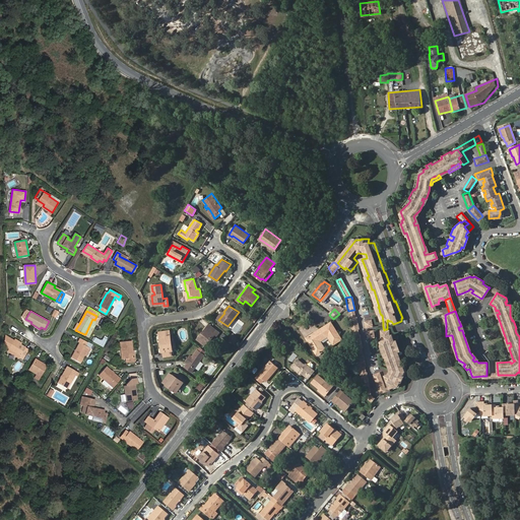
[(354,315),(348,316),(351,330),(356,329),(358,329),(354,315)]
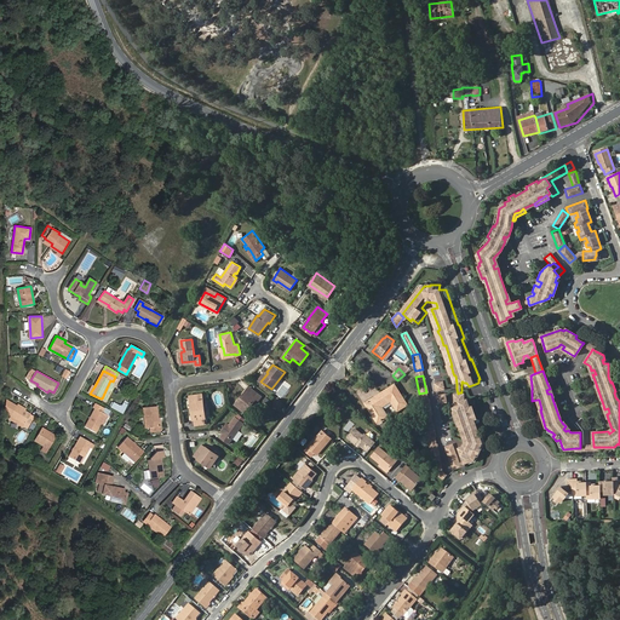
[(116,383),(113,382),(110,380),(102,399),(105,401),(116,383)]
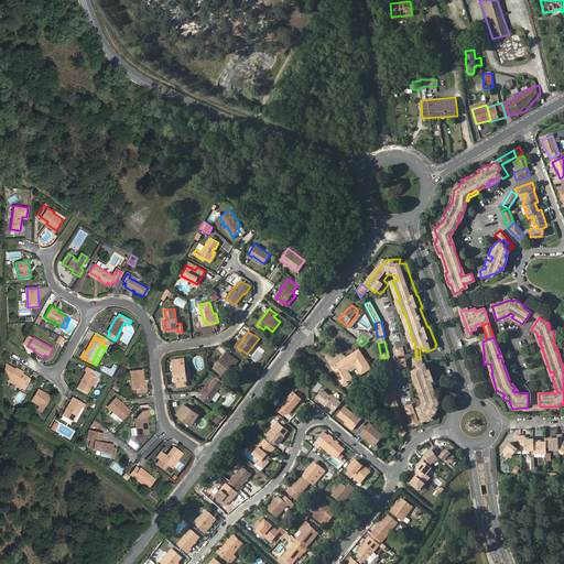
[(360,350),(348,357),(349,359),(344,364),(343,361),(334,367),(345,384),(354,379),(347,369),(357,364),(364,373),(371,368),(360,350)]
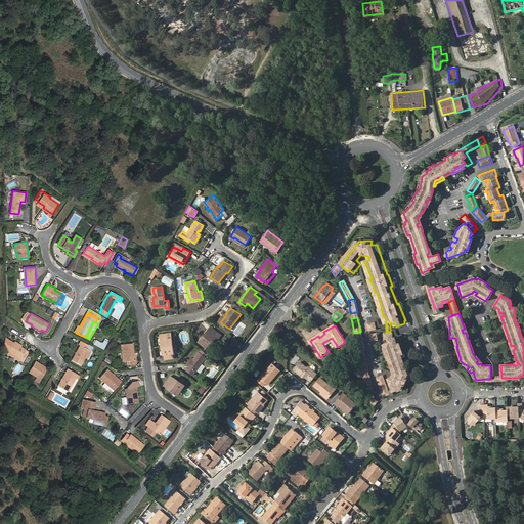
[(208,348),(211,344),(209,343),(213,339),(214,340),(216,337),(218,339),(222,335),(214,329),(211,332),(208,329),(205,333),(206,334),(203,338),(202,337),(199,341),(208,348)]
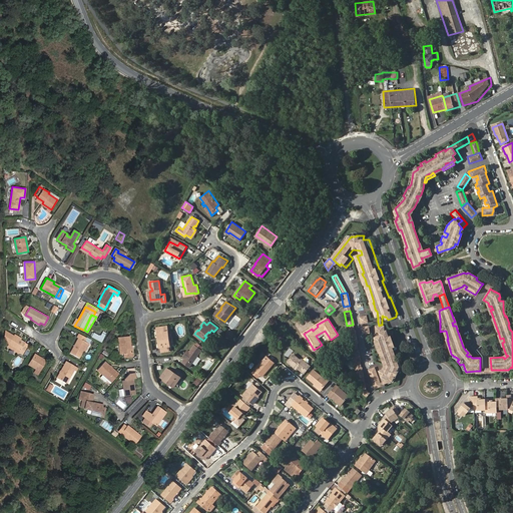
[(158,331),(159,338),(160,338),(160,342),(159,342),(160,347),(161,347),(162,352),(169,351),(169,346),(170,346),(168,329),(158,331)]
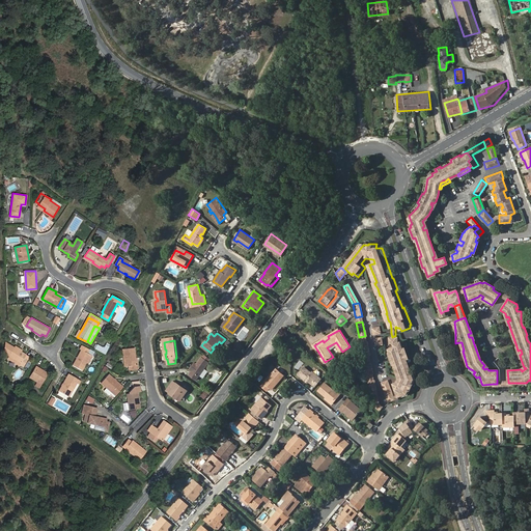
[(235,341),(231,347),(241,353),(244,345),(235,341)]
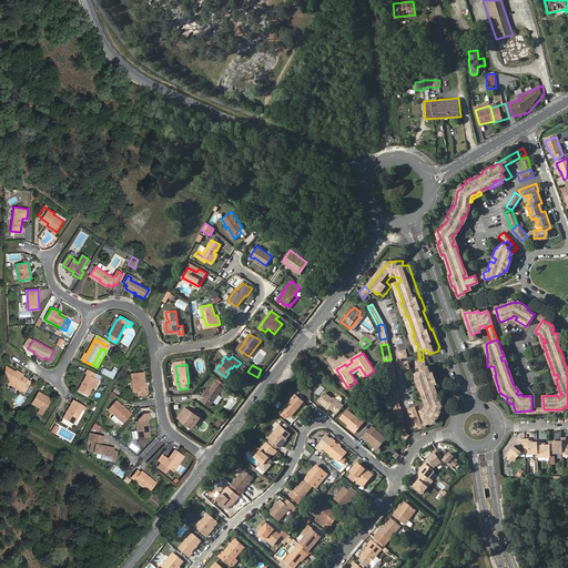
[(385,366),(386,371),(386,375),(387,381),(394,379),(395,378),(392,365),(391,365),(385,366)]
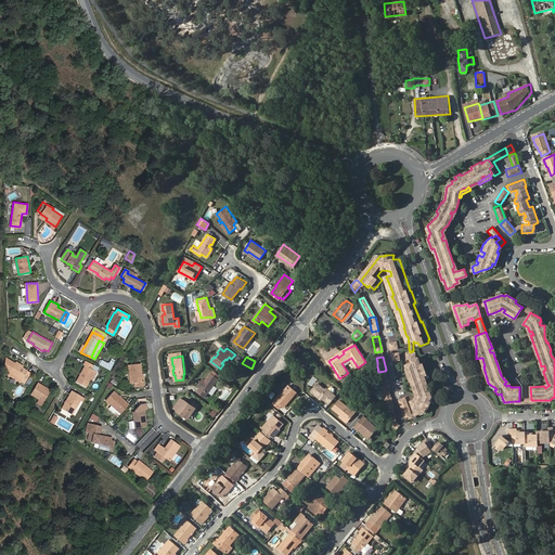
[(417,399),(414,400),(420,415),(430,413),(438,396),(429,375),(431,375),(427,362),(425,363),(423,357),(414,360),(415,362),(409,364),(410,368),(409,369),(410,372),(411,375),(413,382),(414,381),(418,395),(417,399)]
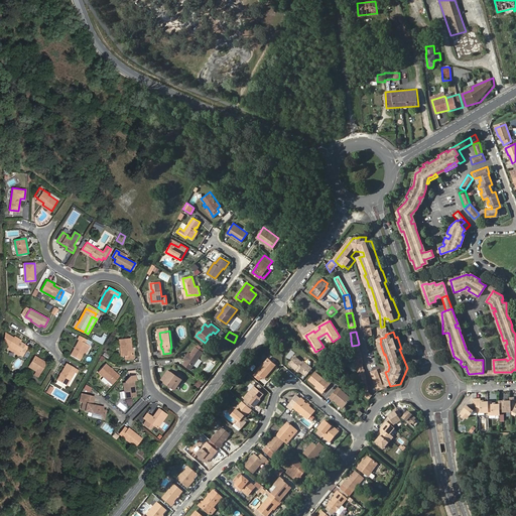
[(101,338),(93,335),(91,339),(102,344),(106,335),(103,333),(101,338)]
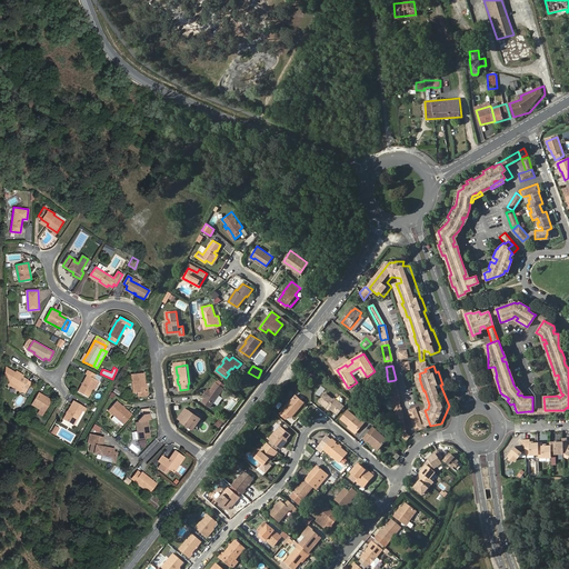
[(365,378),(367,377),(360,367),(350,372),(357,382),(358,381),(352,372),(359,369),(365,378)]
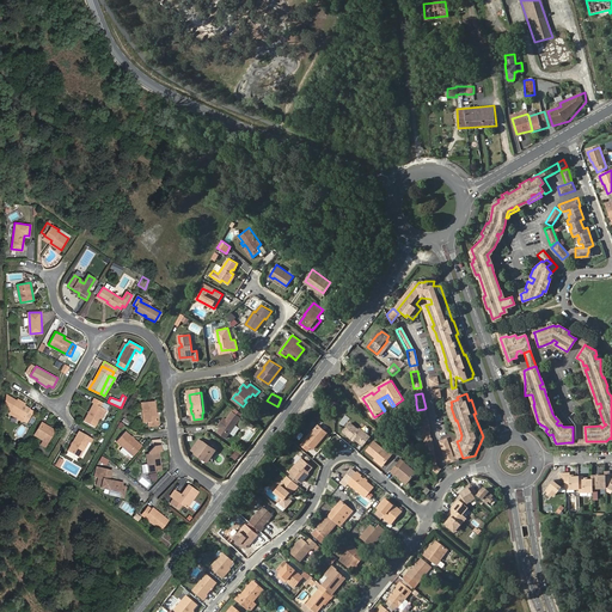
[(99,418),(105,409),(101,407),(103,403),(95,398),(92,403),(95,404),(85,421),(95,427),(99,418)]
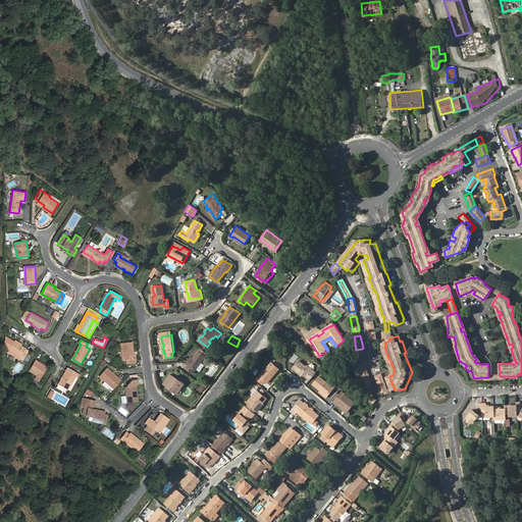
[(21,346),(14,342),(9,349),(20,356),(19,358),(23,360),(28,353),(24,351),(25,349),(21,346)]
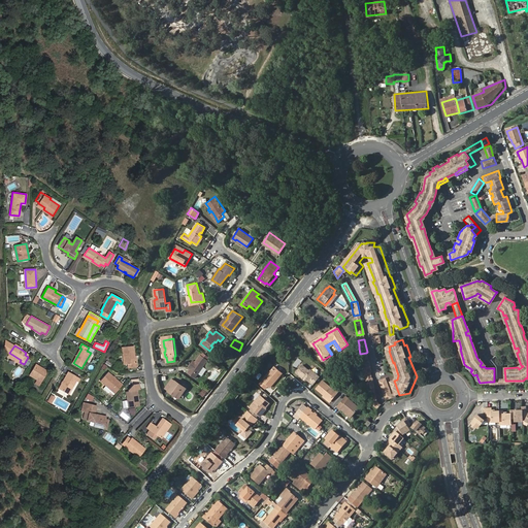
[(135,363),(135,356),(133,345),(123,347),(125,364),(129,364),(129,368),(137,366),(137,363),(135,363)]
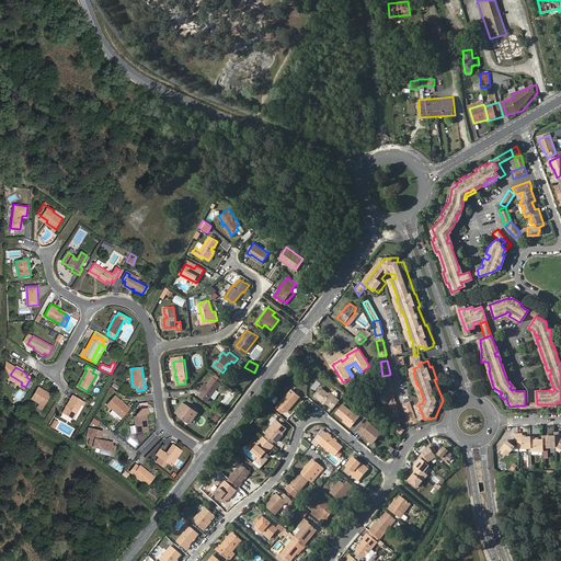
[(216,389),(220,382),(219,381),(214,377),(213,377),(208,385),(206,387),(204,385),(201,390),(203,391),(199,396),(207,401),(210,396),(216,389)]
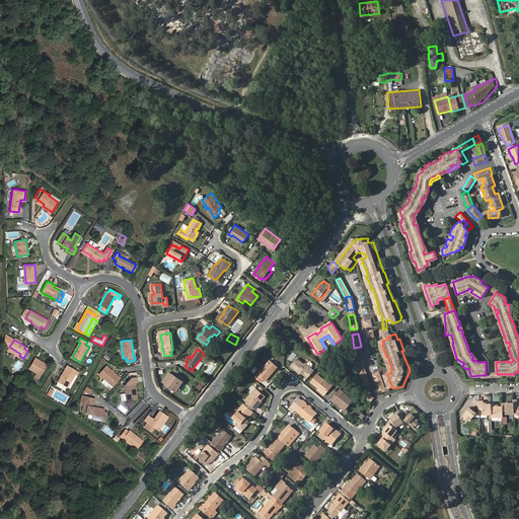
[(355,353),(358,366),(364,365),(362,352),(361,352),(355,353)]
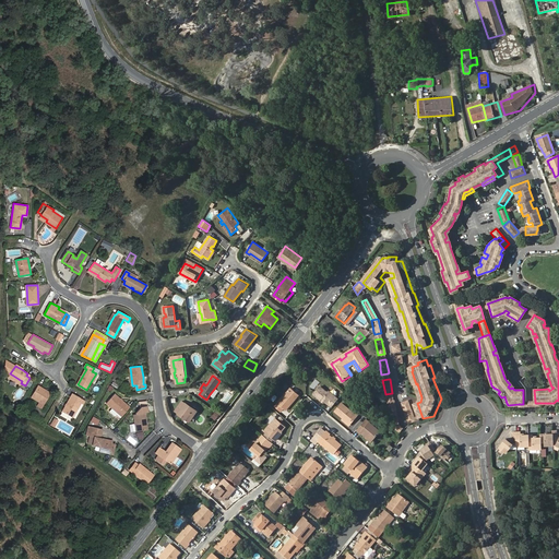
[(332,406),(339,397),(329,389),(326,391),(319,384),(312,393),(320,400),(321,397),(323,400),(332,406)]
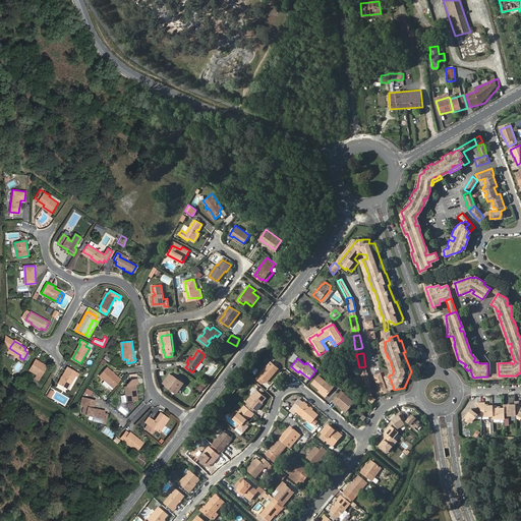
[(36,359),(29,370),(37,375),(41,378),(47,368),(41,365),(42,363),(36,359)]
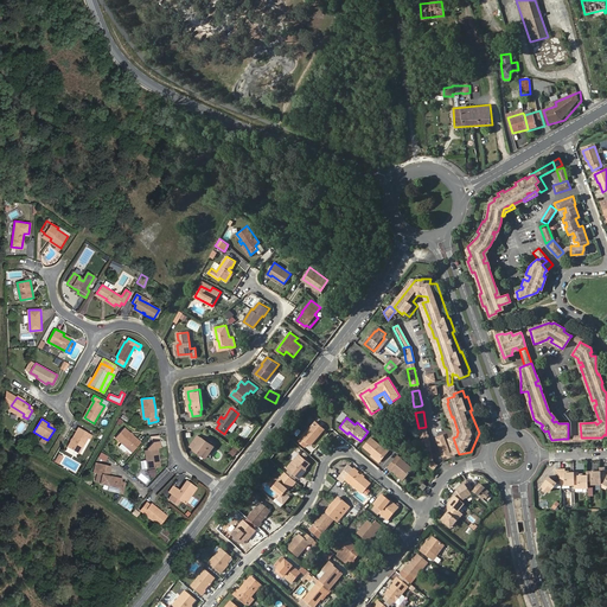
[(238,423),(234,421),(228,428),(232,432),(238,423)]
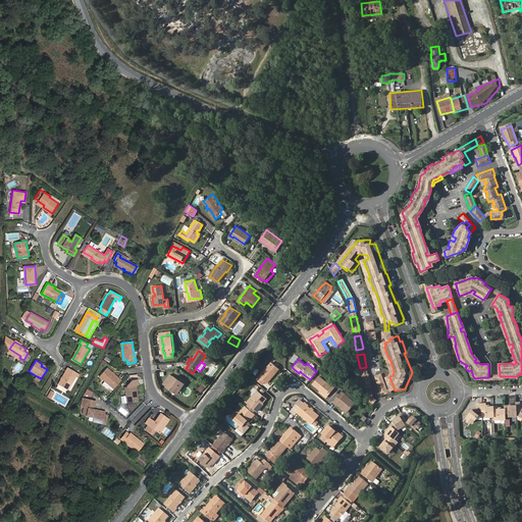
[(271,362),(257,378),(263,383),(265,380),(267,382),(279,368),(271,362)]
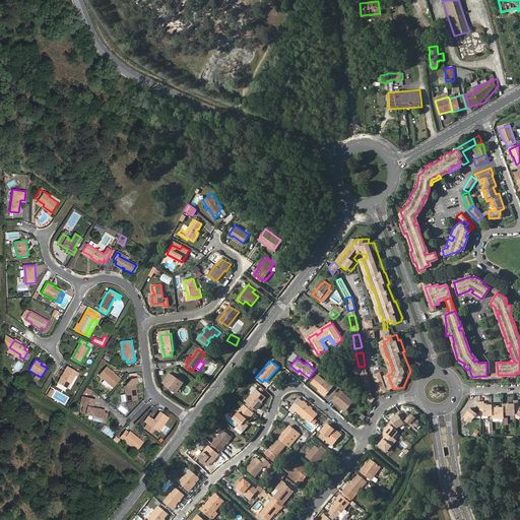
[(206,373),(209,376),(215,369),(212,366),(206,373)]
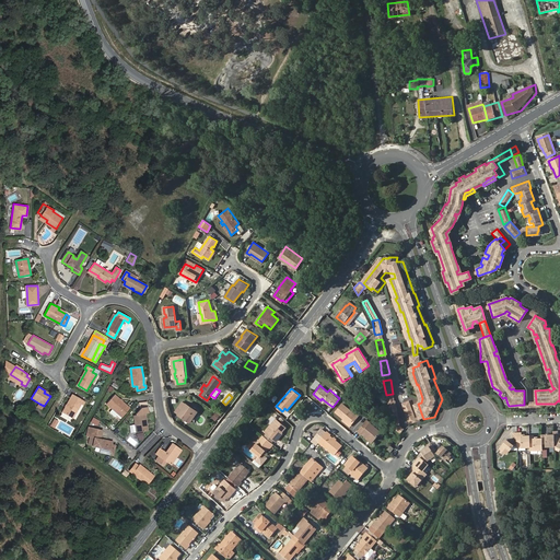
[(73,395),(63,412),(73,418),(81,404),(83,405),(85,401),(73,395)]
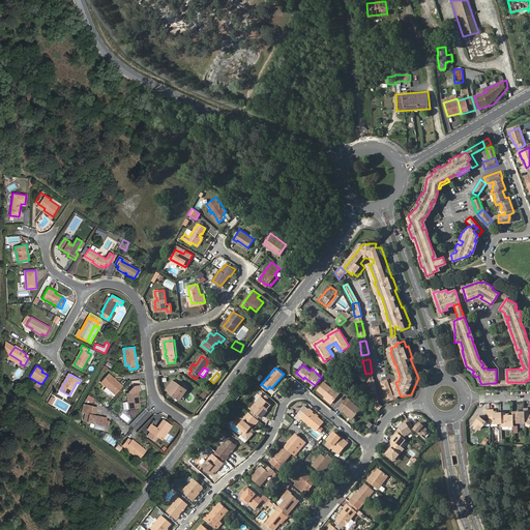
[(101,382),(107,387),(112,391),(116,394),(123,386),(109,374),(101,382)]
